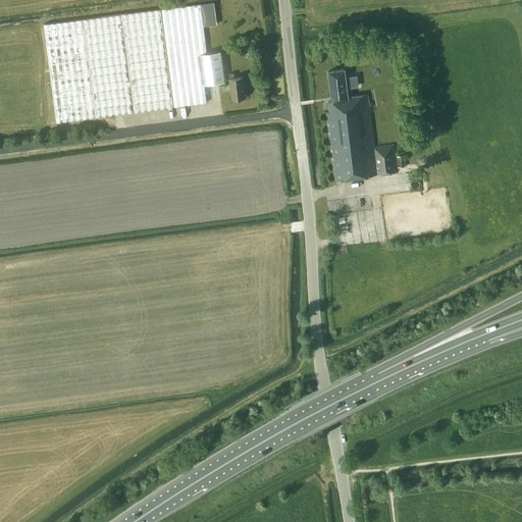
[(207,3),(201,4),(203,25),(211,24),(210,21),(209,13),(209,12),(213,11),(215,11),(214,2),(207,3)]
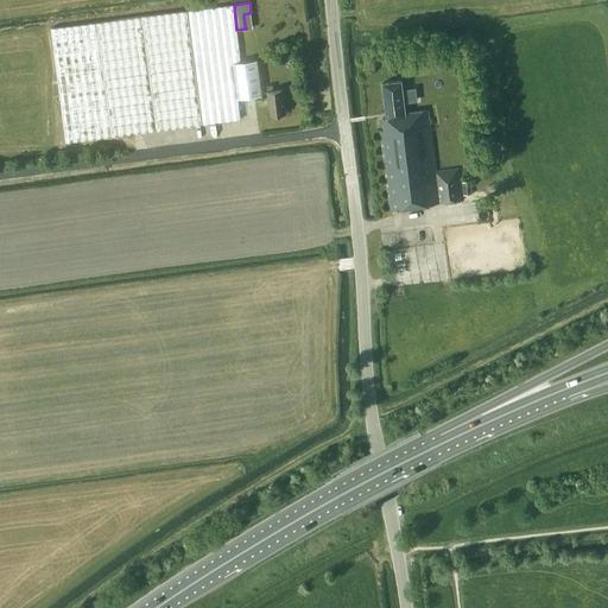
[(234,62),(241,62),(240,57),(238,35),(236,30),(234,5),(144,16),(52,29),(67,140),(240,119),(238,97),(234,62)]
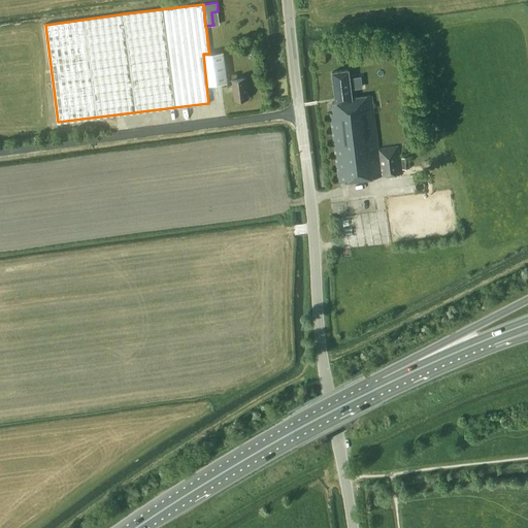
[(224,52),(209,54),(203,54),(206,85),(228,83),(224,52)]
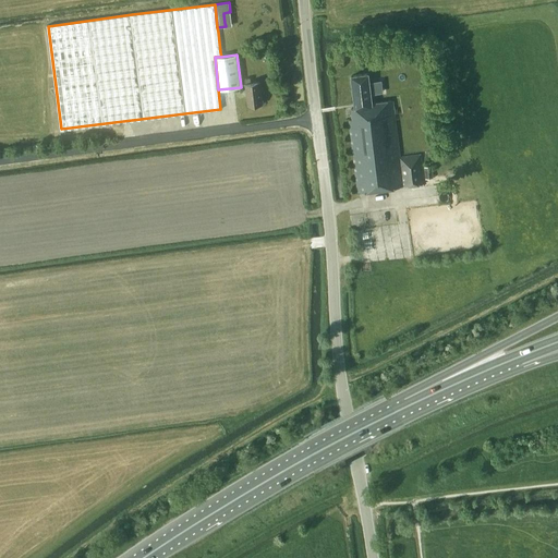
[(372,104),(368,74),(351,75),(355,108),(351,109),(352,120),(349,120),(358,192),(424,183),(421,155),(399,157),(392,100),(372,104)]
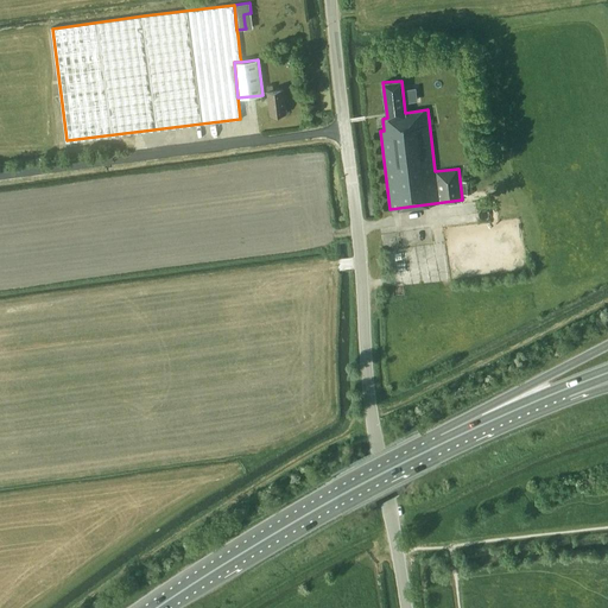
[(273,90),(272,86),(266,86),(267,92),(271,115),(286,113),(283,89),(273,90)]
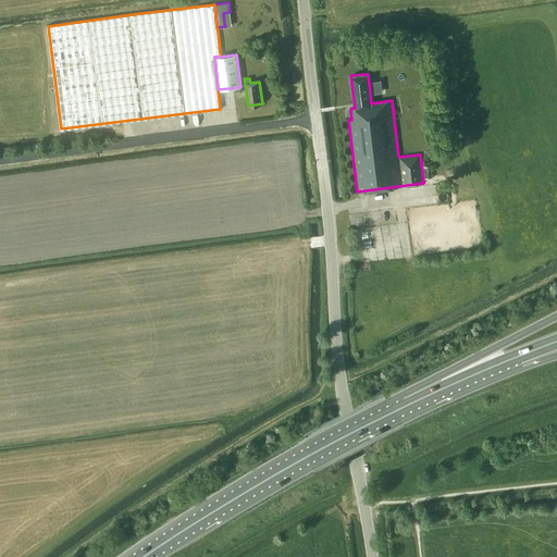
All buildings are outlined.
